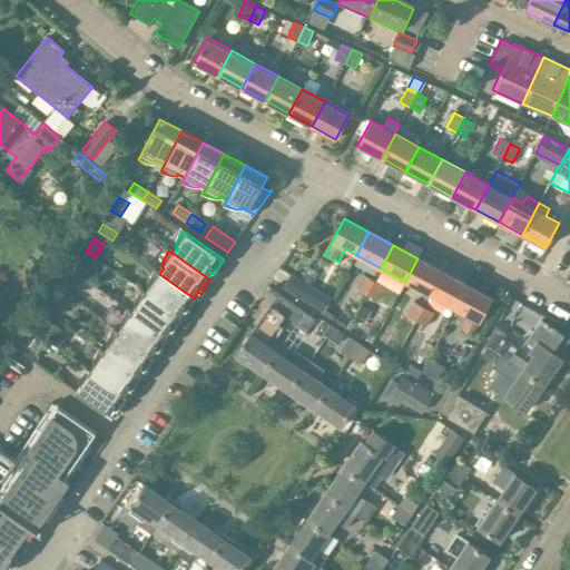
[(86,252),(77,265),(78,266),(87,272),(96,257),(86,252)]
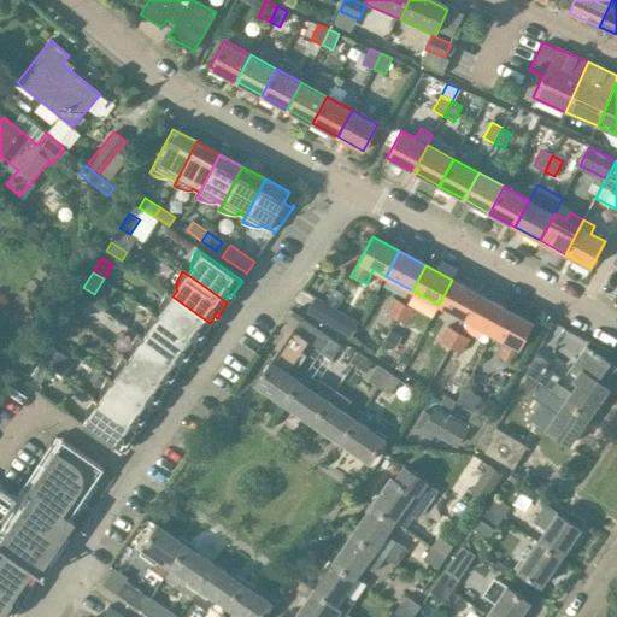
[(465,319),(479,294),(452,280),(439,305),(465,319)]
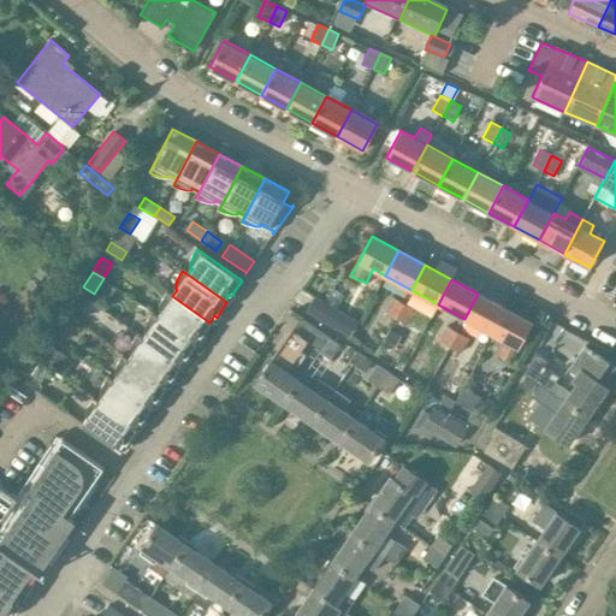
[(202,338),(212,324),(209,323),(172,296),(167,292),(165,297),(163,301),(161,306),(160,311),(163,311),(158,318),(195,343),(200,337),(202,338)]
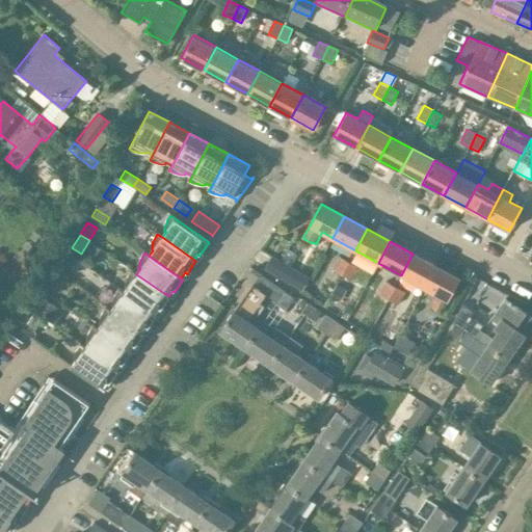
[(424,287),(436,266),(413,254),(401,275),(424,287)]
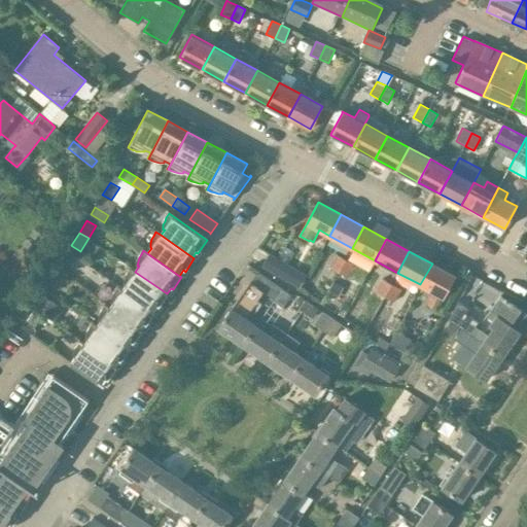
[(336,253),(328,267),(340,273),(347,260),(336,253)]
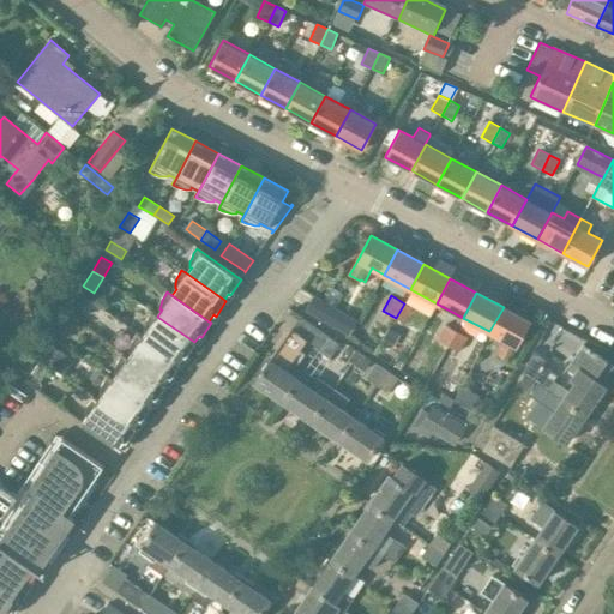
[(313,296),(306,309),(315,315),(348,335),(356,321),(335,308),(323,302),(313,296)]
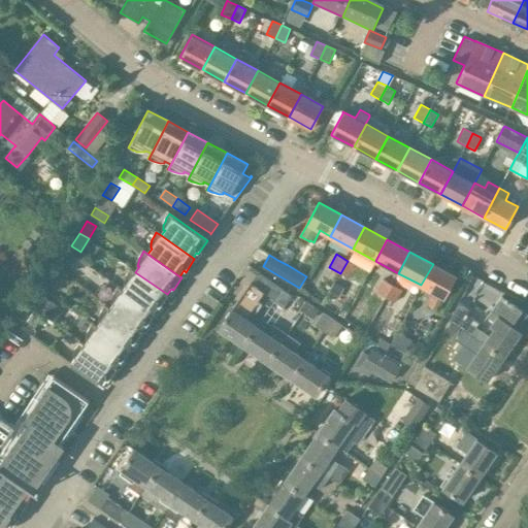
[(64,258),(56,271),(65,276),(73,264),(64,258)]
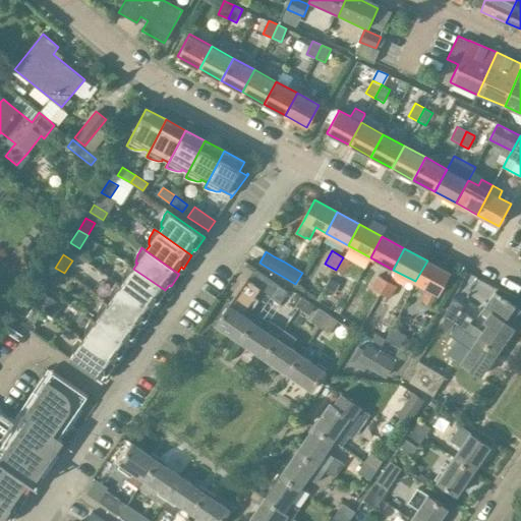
[(343,257),(336,270),(344,274),(351,262),(343,257)]
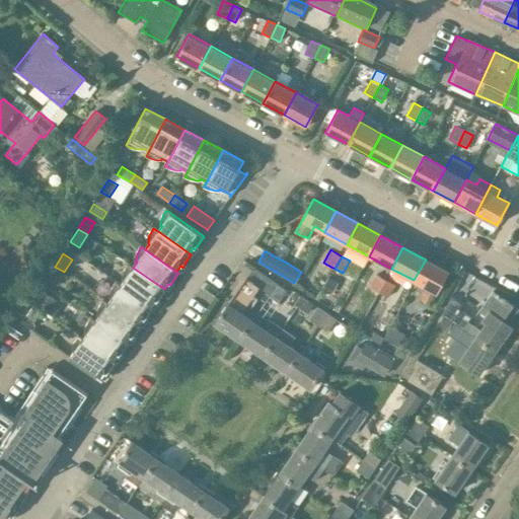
[(426,260),(414,280),(427,287),(421,299),(431,304),(448,272),(426,260)]
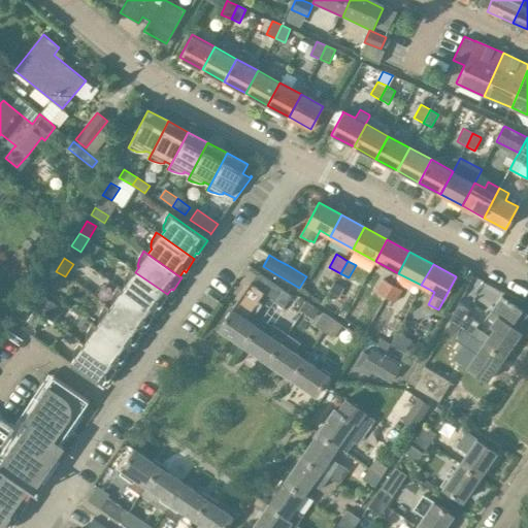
[(158,307),(160,308),(169,296),(167,294),(135,272),(131,269),(128,272),(127,276),(125,281),(125,285),(127,285),(123,290),(155,312),(158,307)]
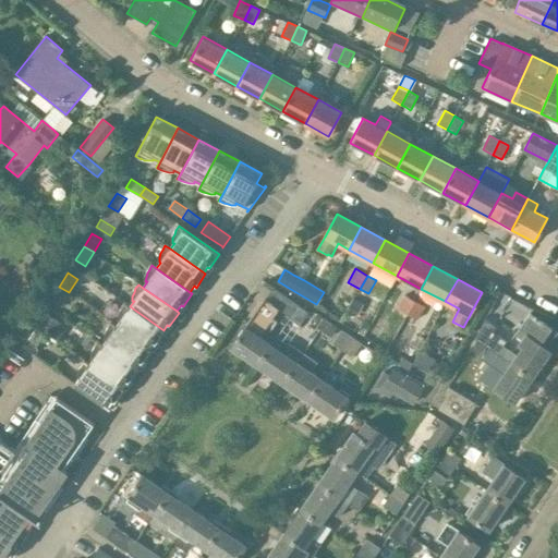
[(59,287),(51,300),(61,306),(69,292),(59,287)]
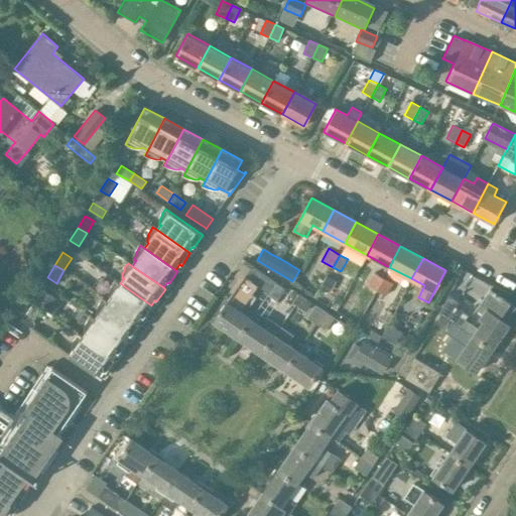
[(226,301),(213,320),(237,337),(250,317),(241,311),(258,286),(268,292),(275,282),(252,266),(227,302),(226,301)]
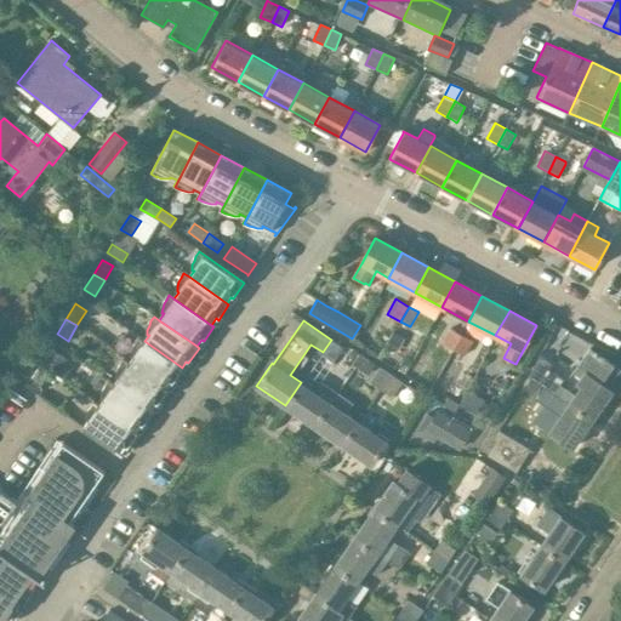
[(449,329),(440,343),(453,349),(461,335),(449,329)]
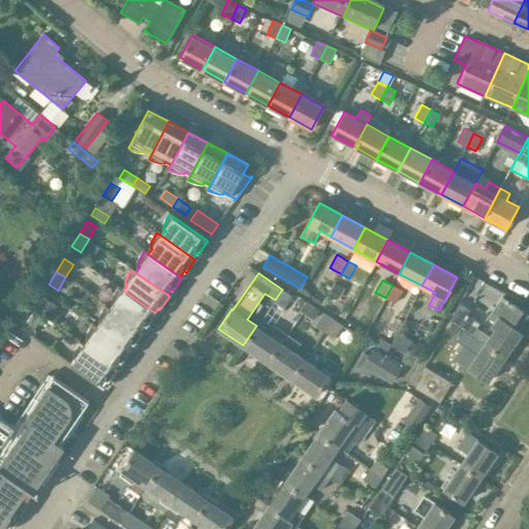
[(335,282),(327,296),(337,301),(344,287),(335,282)]
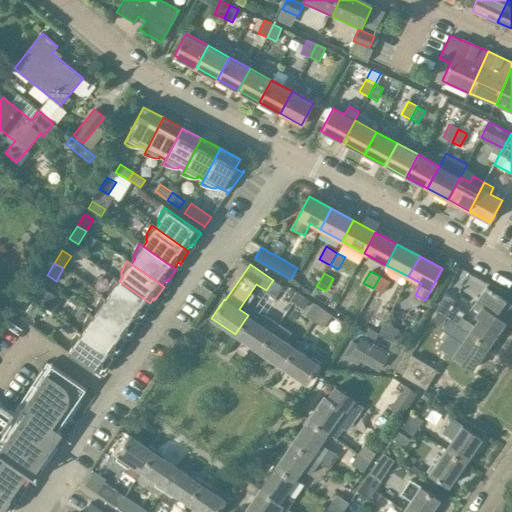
[(374,289),(370,297),(378,301),(382,293),(383,293),(390,281),(381,276),(380,276),(373,288),(374,289)]
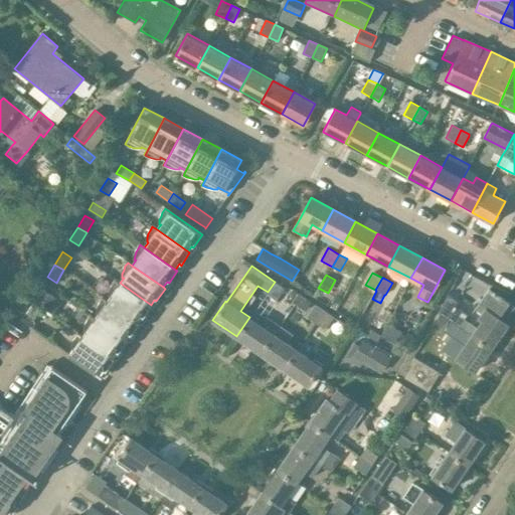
[(142,317),(144,319),(152,306),(151,305),(120,283),(115,280),(113,284),(111,288),(110,291),(109,295),(111,296),(107,301),(138,323),(142,317)]
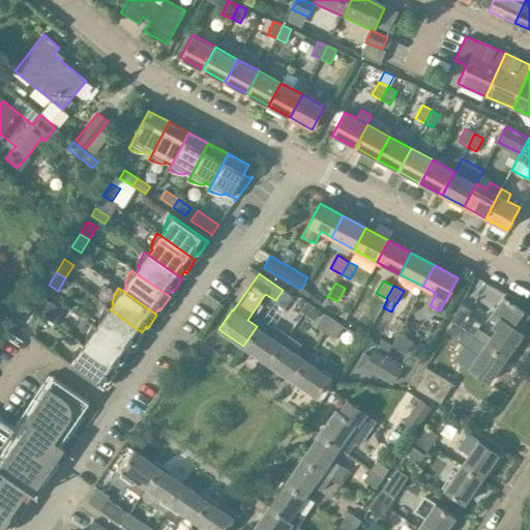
[(275,300),(274,302),(275,303),(284,310),(293,297),(283,290),(275,300)]
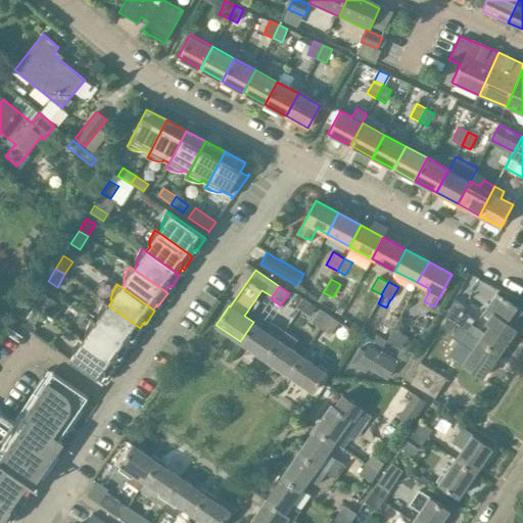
[(41,293),(33,306),(42,312),(50,298),(41,293)]
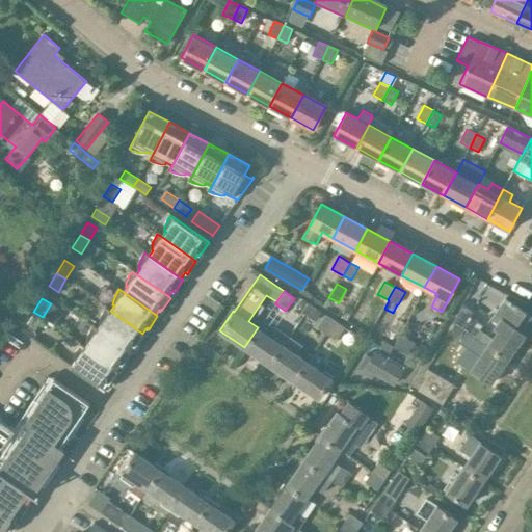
[(462,303),(453,322),(454,323),(467,333),(474,337),(475,337),(508,360),(525,336),(520,333),(531,317),(506,299),(493,319),(497,322),(493,328),(498,331),(493,339),(479,329),(482,325),(470,316),(473,312),(462,303)]
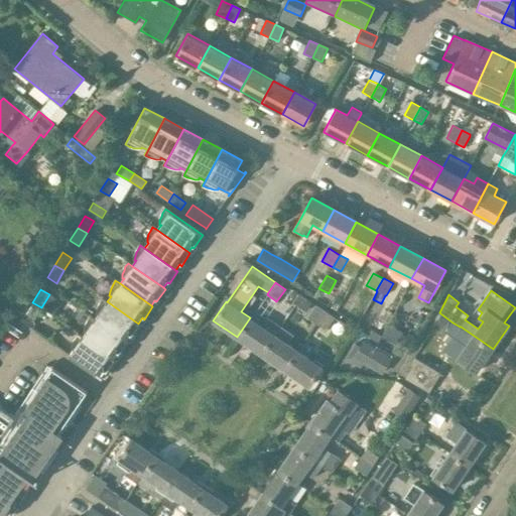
[(294,304),(305,311),(311,303),(300,296),(294,304)]
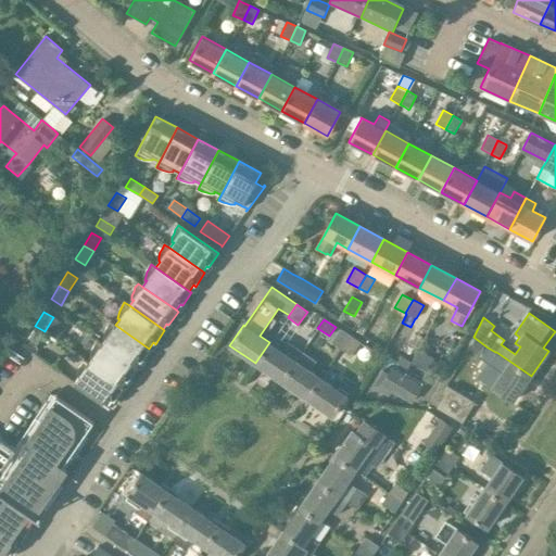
[(106,338),(102,344),(136,367),(140,362),(141,363),(151,350),(149,349),(115,325),(111,321),(108,326),(106,329),(105,333),(104,338),(106,338)]
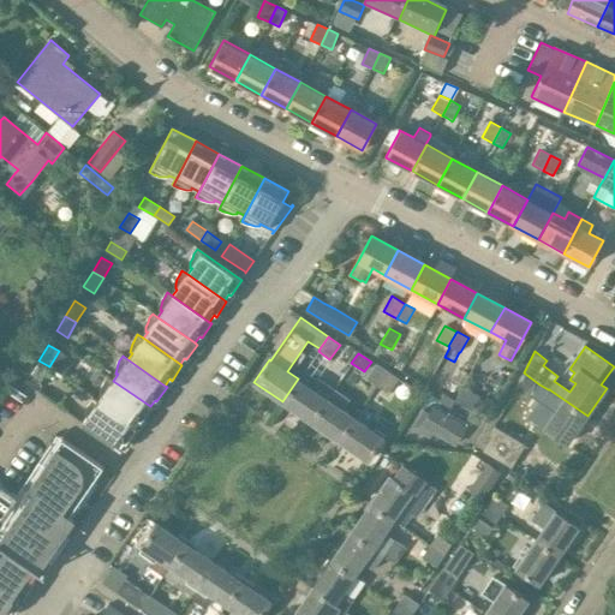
[(29,375),(24,382),(25,382),(39,390),(41,387),(40,382),(49,366),(39,360),(29,375)]
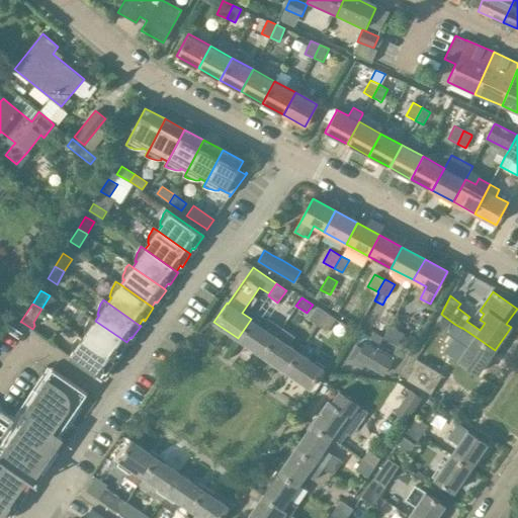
[(318,307),(309,319),(318,325),(327,313),(318,307)]
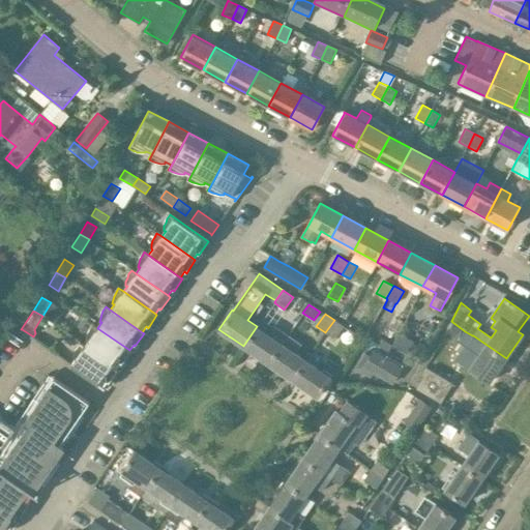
[(257,326),(243,346),(269,363),(289,335),(273,325),(272,327),(263,321),(262,320),(257,326)]
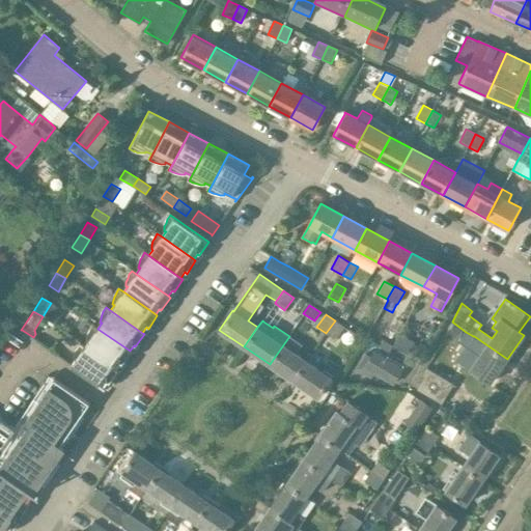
[(335,320),(326,333),(335,339),(344,327),(335,320)]
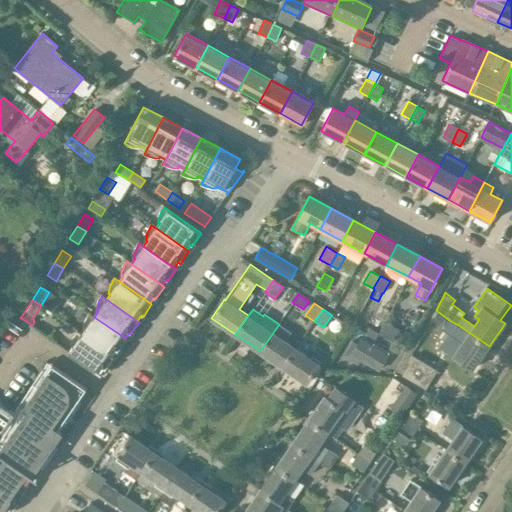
[(437,311),(431,319),(443,328),(449,320),(437,311)]
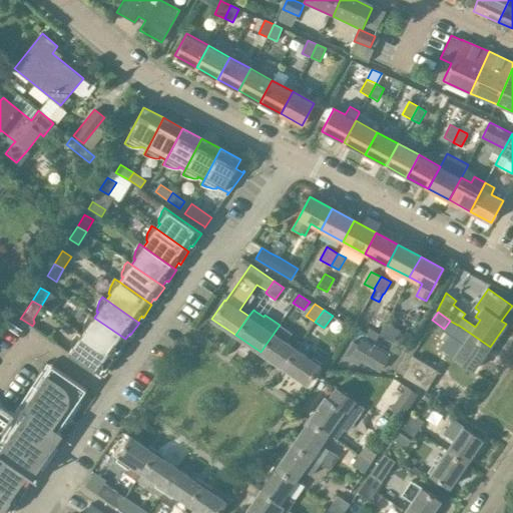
[(94,318),(89,315),(87,319),(85,322),(84,326),(84,330),(86,330),(82,336),(112,357),(116,352),(118,353),(127,341),(125,339),(94,318)]
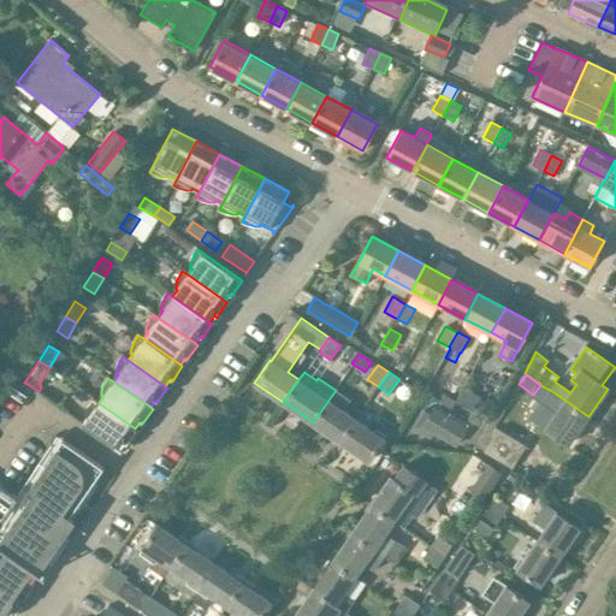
[(442,390),(455,397),(460,389),(446,381),(442,390)]
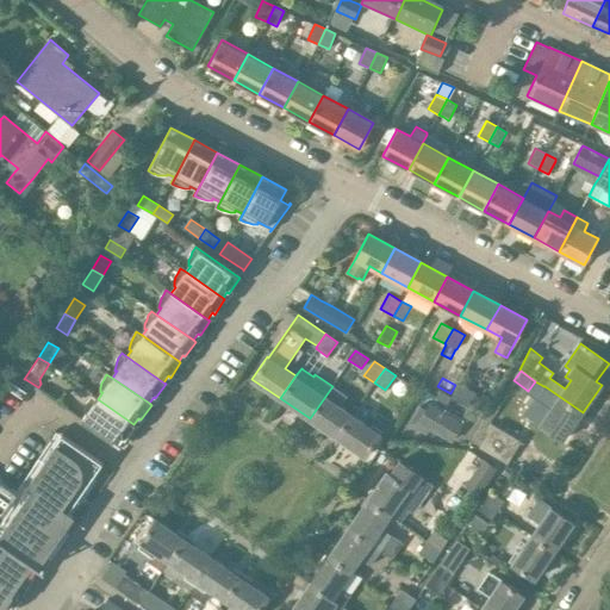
[(337,437),(353,415),(341,406),(347,397),(332,386),(310,418),(337,437)]
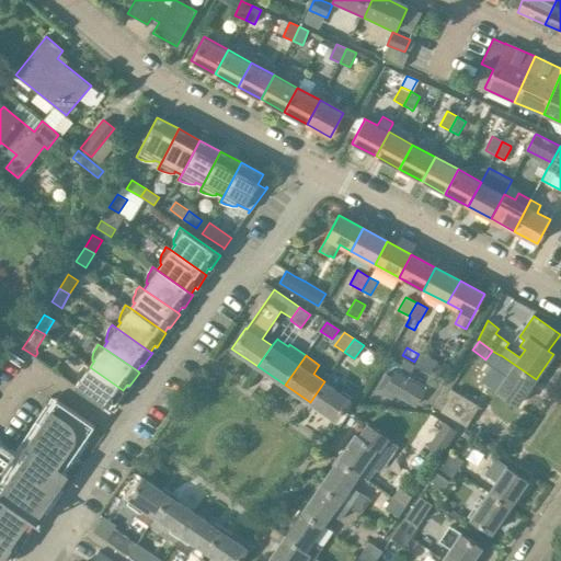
[(506,376),(496,391),(518,405),(536,379),(501,355),(500,355),(492,367),(506,376)]
